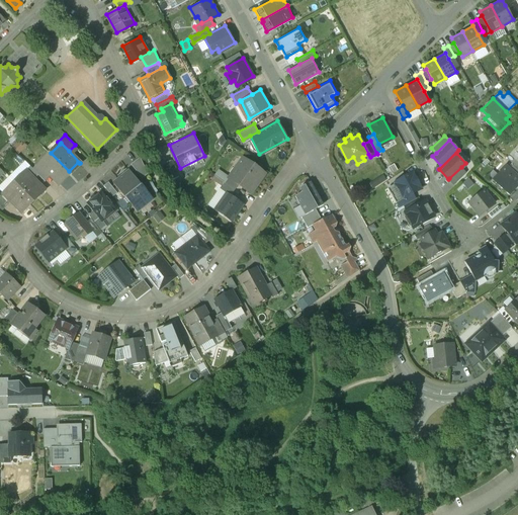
[(69,171),(51,153),(41,162),(40,162),(48,170),(60,182),(61,181),(60,180),(69,171)]
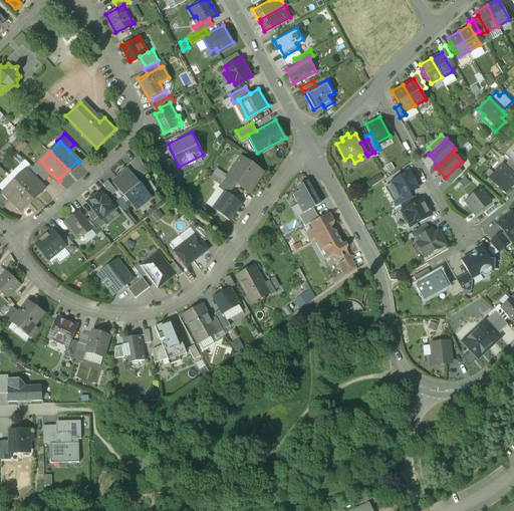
[(130,162),(141,176),(147,171),(139,155),(130,162)]
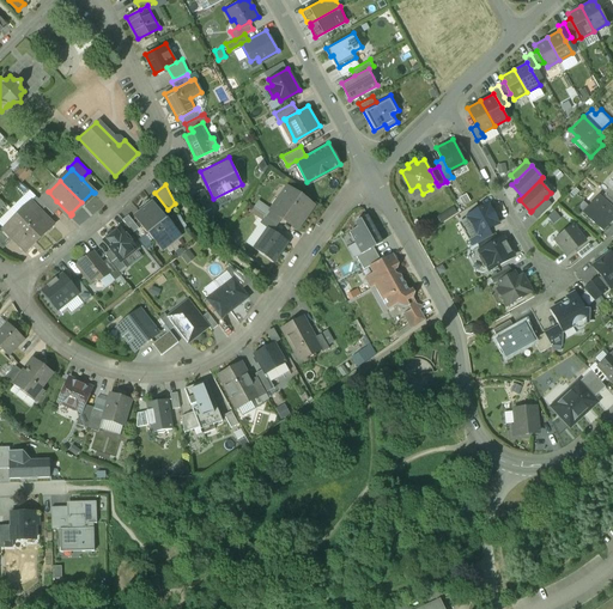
[(299,196),(293,192),(295,190),(286,184),(279,194),(281,196),(272,208),(271,207),(269,208),(281,217),(297,227),(314,203),(301,194),(299,196)]
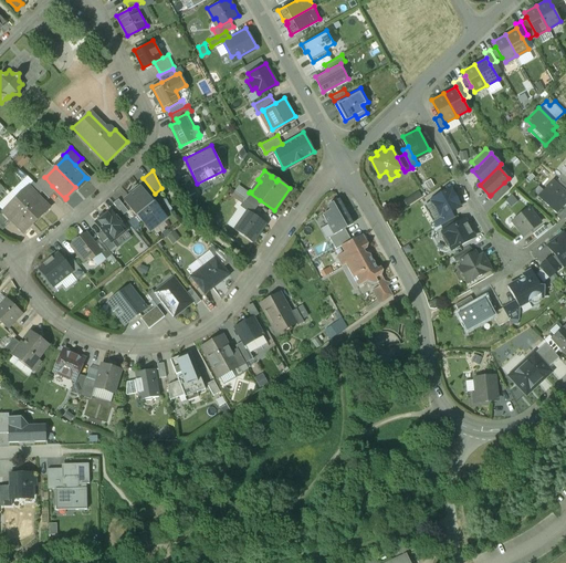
[(175,178),(184,197),(197,190),(188,173),(175,178)]
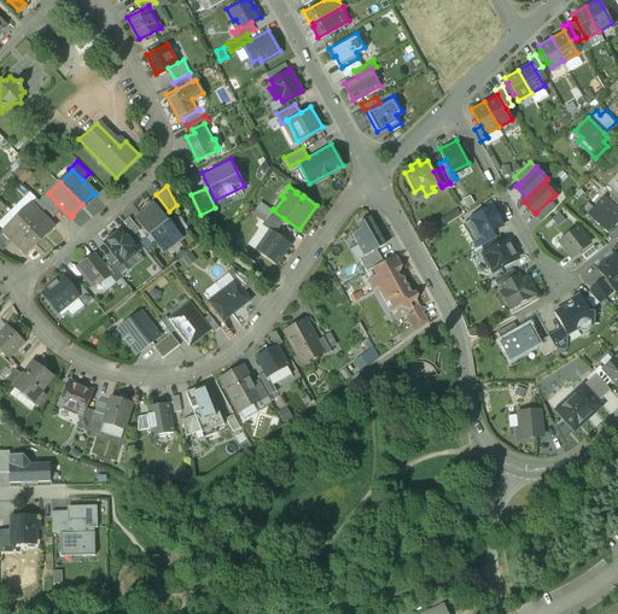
[(50,210),(57,203),(48,193),(50,193),(47,191),(39,199),(46,206),(50,210)]
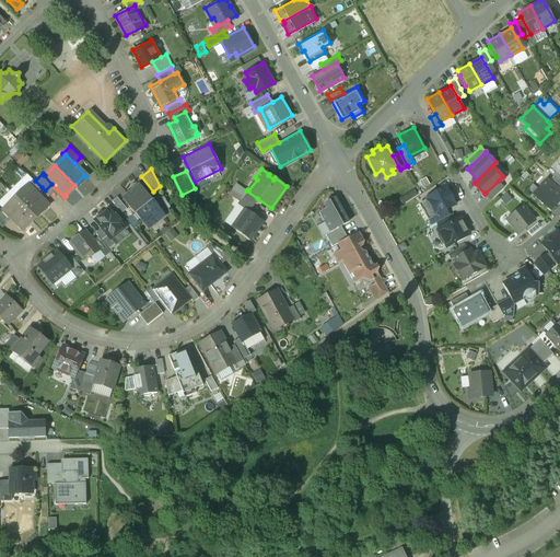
[(559,182),(553,176),(549,181),(559,190),(559,182)]
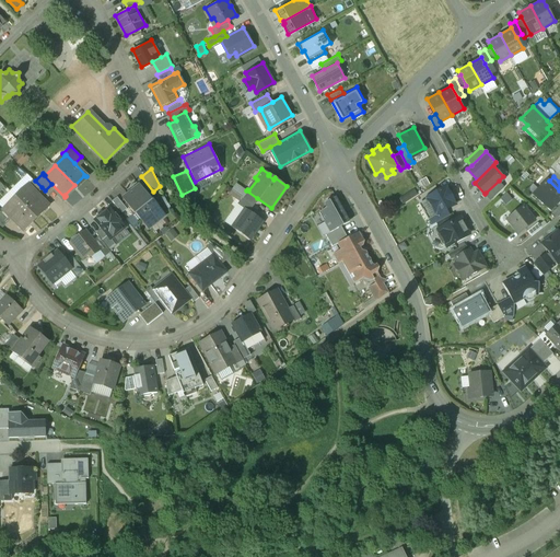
[(37,192),(42,187),(35,181),(33,178),(27,183),(37,192)]
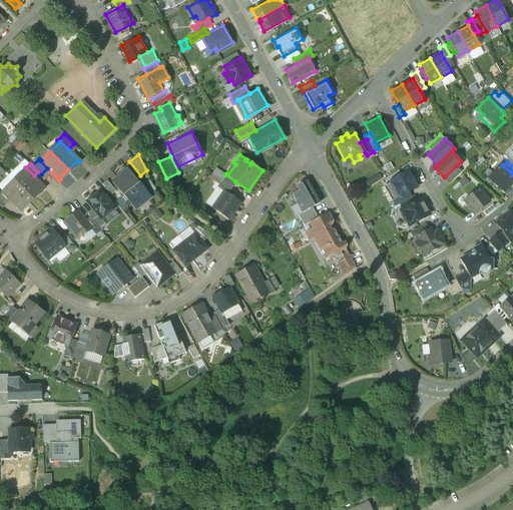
[(512,174),(503,165),(500,163),(488,176),(504,191),(512,180),(512,174)]
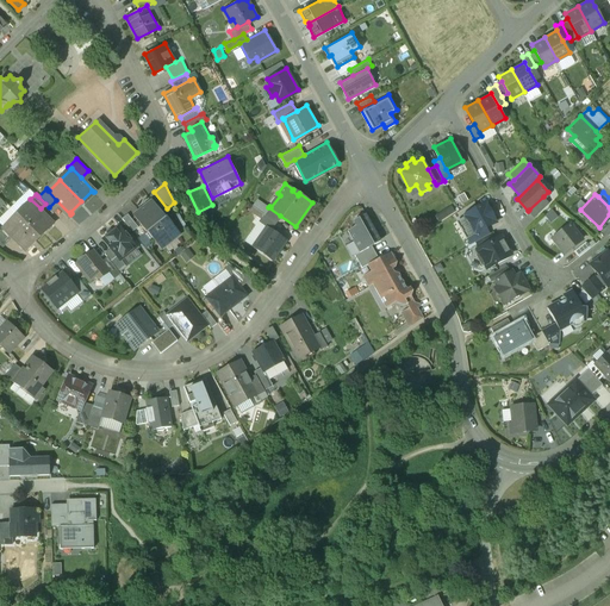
[(548,202),(543,197),(529,210),(534,216),(548,202)]
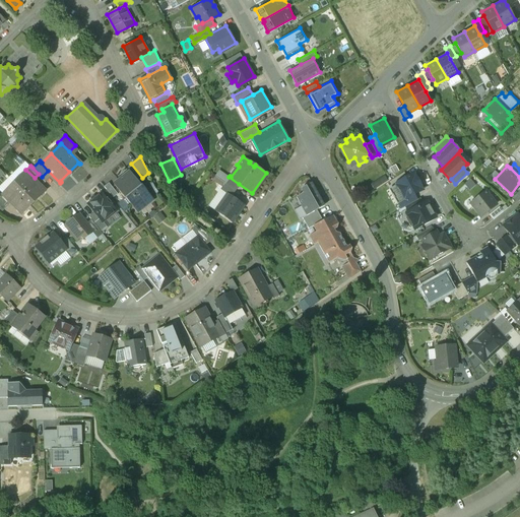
[(35,178),(25,170),(24,171),(26,172),(21,177),(19,175),(14,181),(31,199),(38,193),(39,194),(45,189),(35,178)]
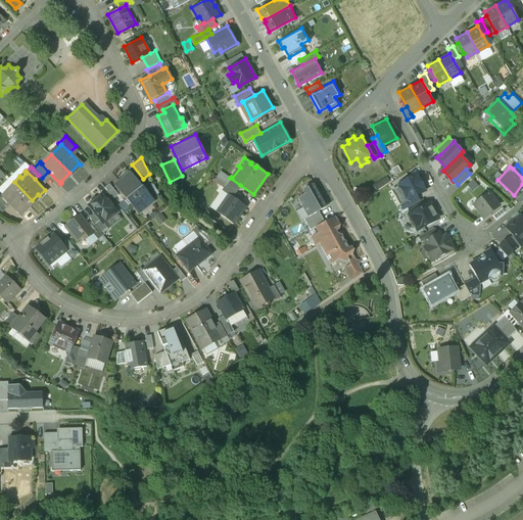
[(130,171),(114,183),(126,198),(127,197),(137,211),(153,198),(142,184),(141,184),(130,171)]
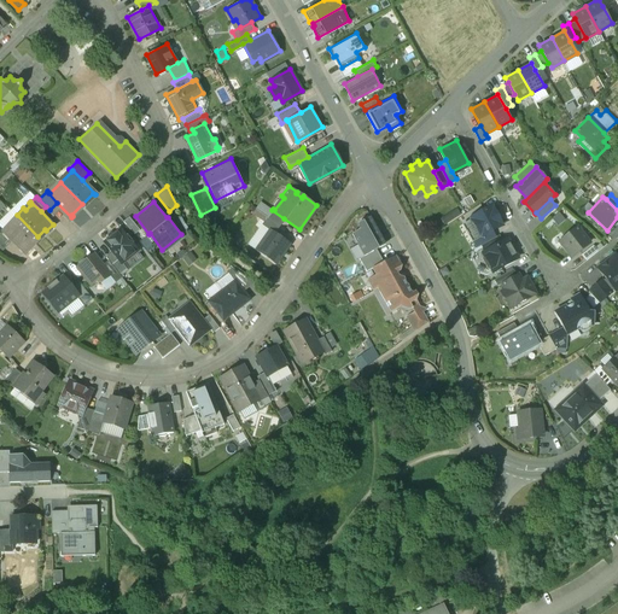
[(491,204),(479,211),(478,212),(470,217),(470,221),(472,226),(476,227),(477,226),(482,233),(482,234),(491,228),(501,223),(502,221),(500,216),(497,215),(495,211),(495,208),(494,205),(491,204)]
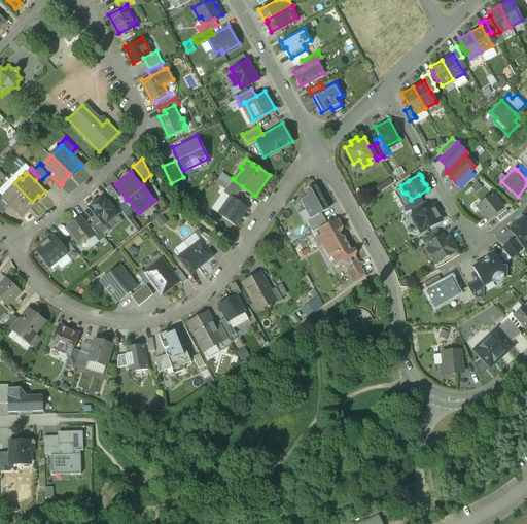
[(229,184),(239,191),(242,186),(232,179),(229,184)]
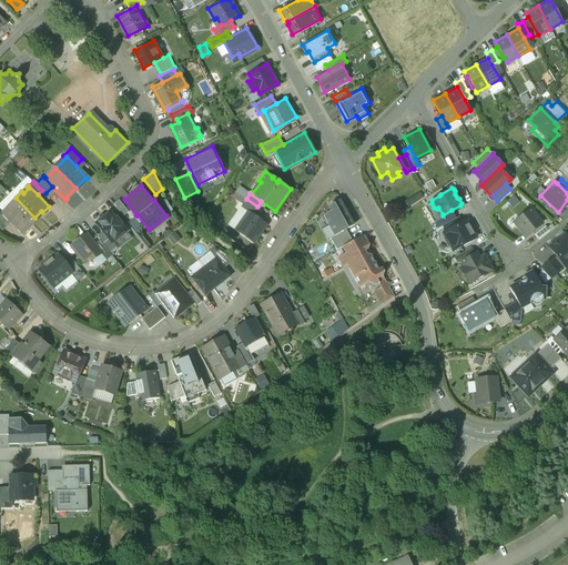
[(34,218),(16,198),(9,204),(10,205),(6,211),(3,209),(2,210),(11,220),(23,232),(29,225),(29,224),(34,218)]
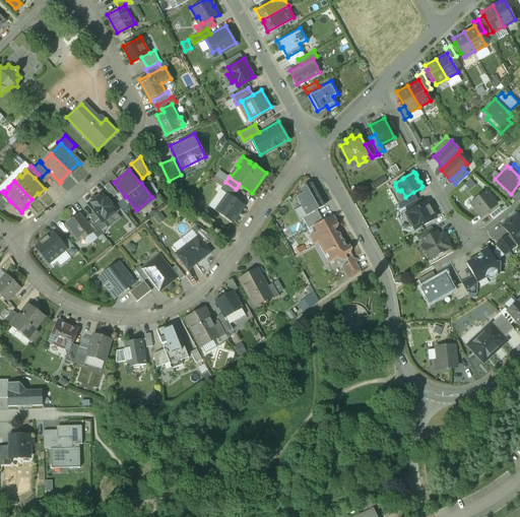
[(104,185),(113,196),(118,192),(109,181),(104,185)]
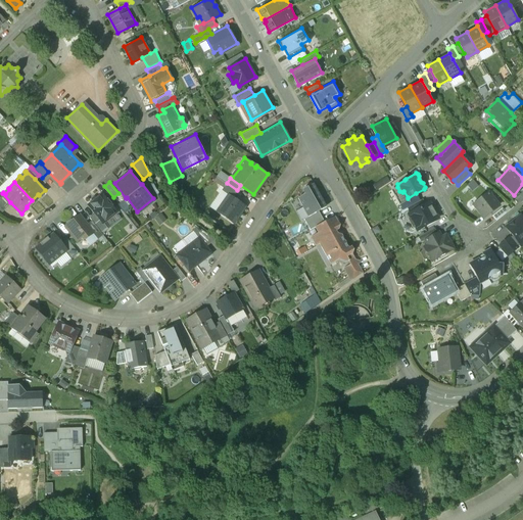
[(233,196),(237,190),(227,183),(226,182),(222,189),(228,193),(233,196)]
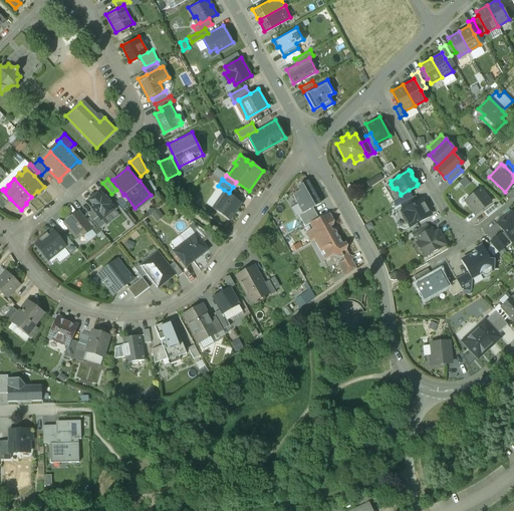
[(293,192),(302,211),(313,206),(320,202),(308,179),(296,185),(299,189),(293,192)]
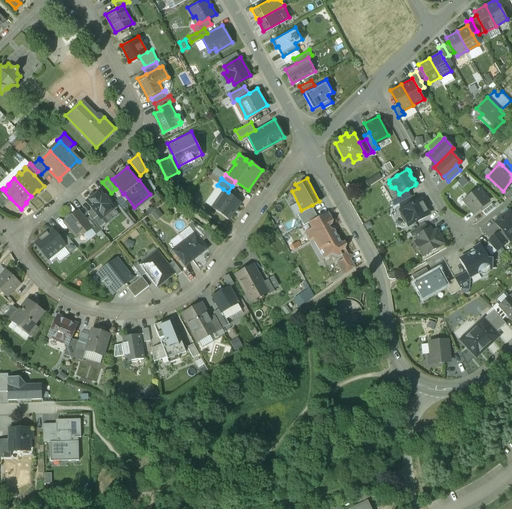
[(223,189),(217,185),(206,201),(212,205),(223,189)]
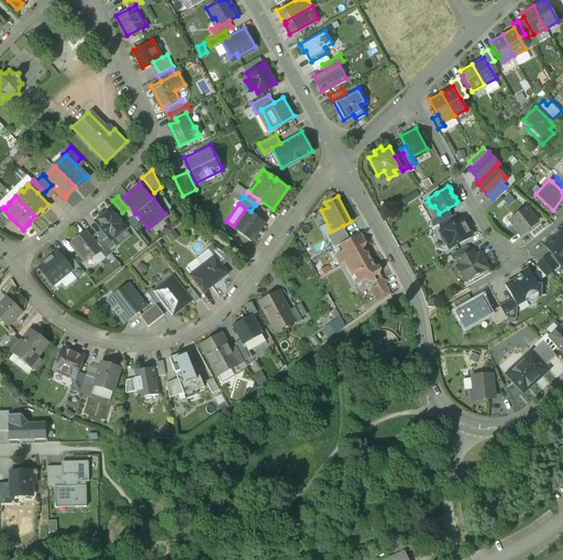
[(526,206),(510,218),(520,232),(537,220),(526,206)]
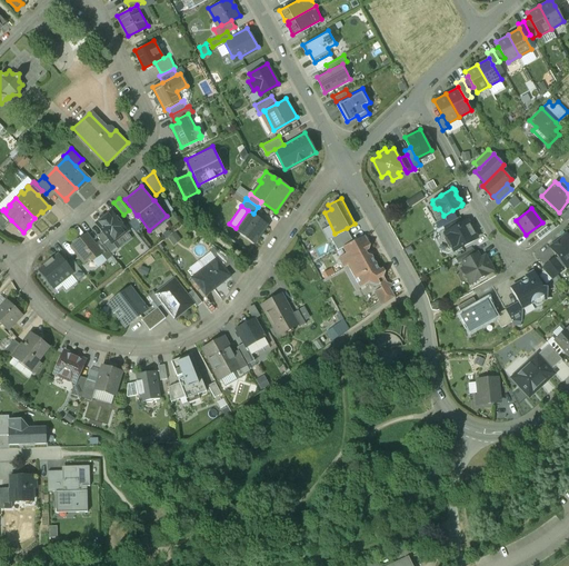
[(0,227),(2,229),(11,220),(2,210),(0,212),(0,227)]
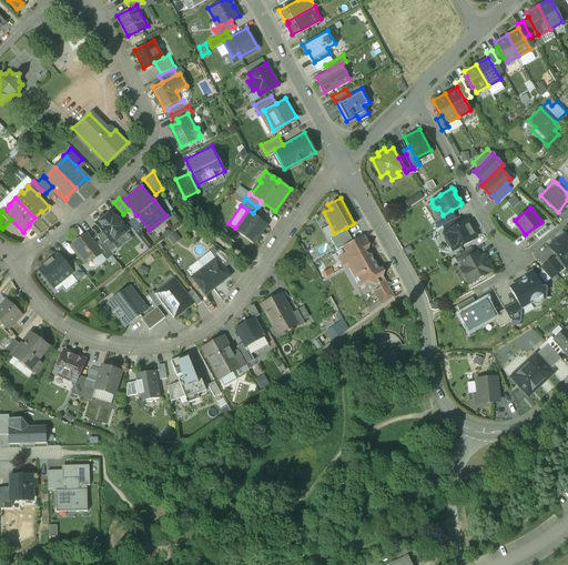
[(125,229),(111,210),(97,221),(103,230),(111,240),(112,240),(125,229)]
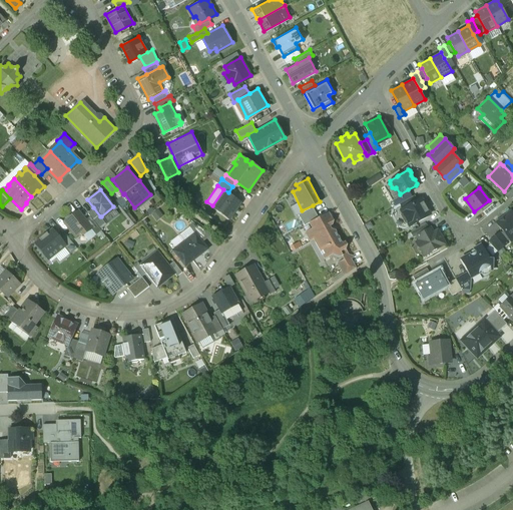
[(228,192),(223,189),(212,205),(229,217),(240,201),(228,192)]
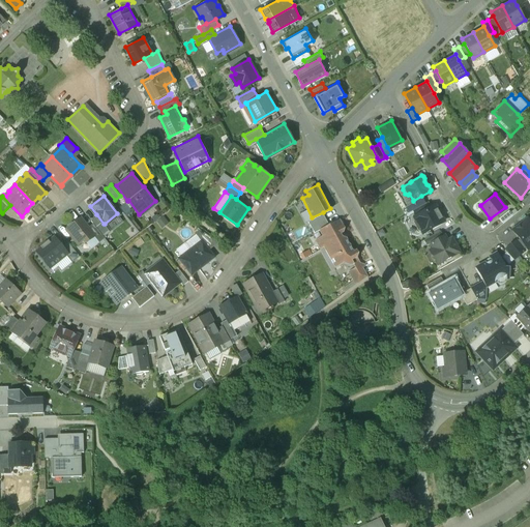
[(421,196),(413,201),(413,200),(405,205),(408,211),(424,202),(421,196)]
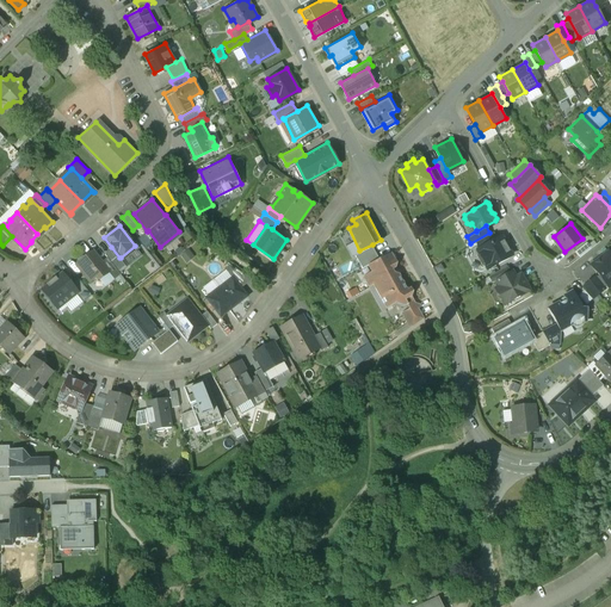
[(493,231),(476,241),(480,247),(497,237),(493,231)]
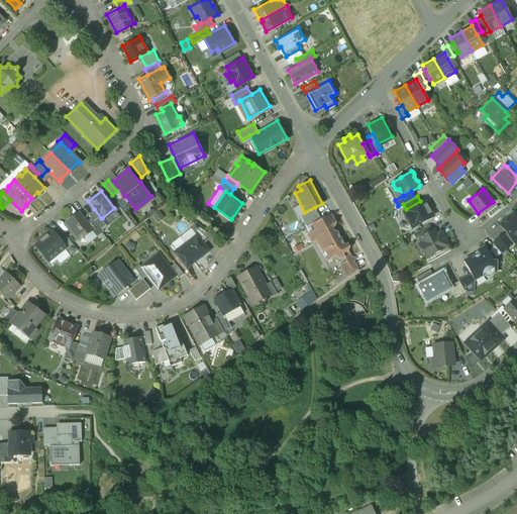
[(406,209),(405,209),(409,215),(407,216),(406,220),(408,223),(412,224),(412,226),(432,214),(424,199),(420,201),(406,209)]
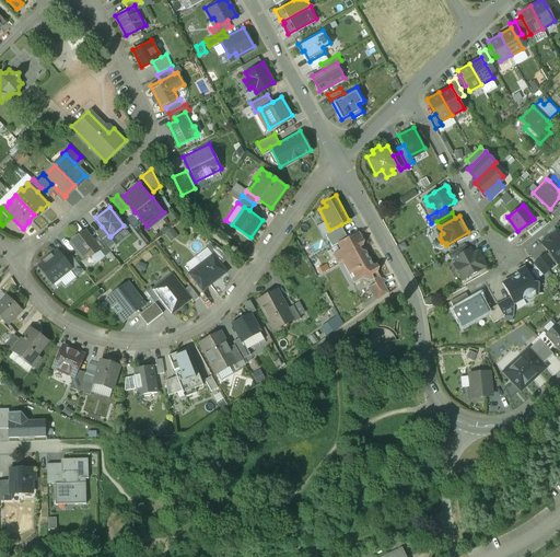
[(538,219),(527,227),(532,232),(543,224),(538,219)]
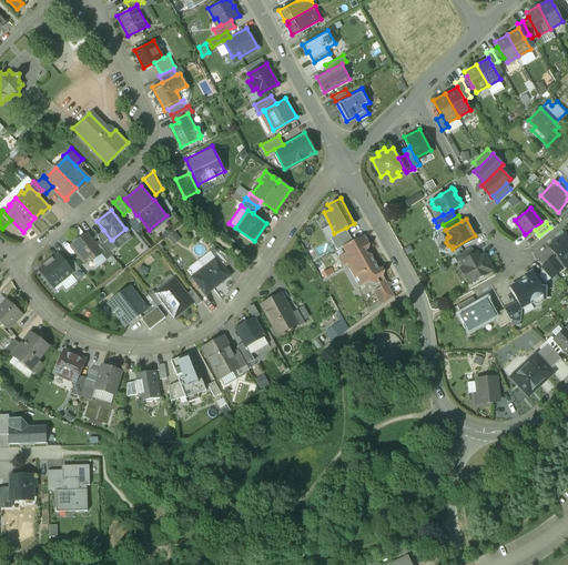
[(342,245),(353,240),(346,228),(334,233),(331,235),(337,248),(342,245)]
